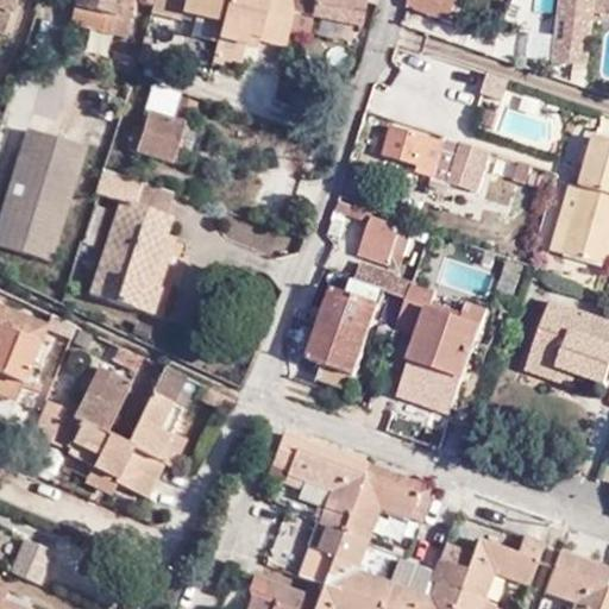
[(0,0),(0,35),(5,37),(14,0),(0,0)]
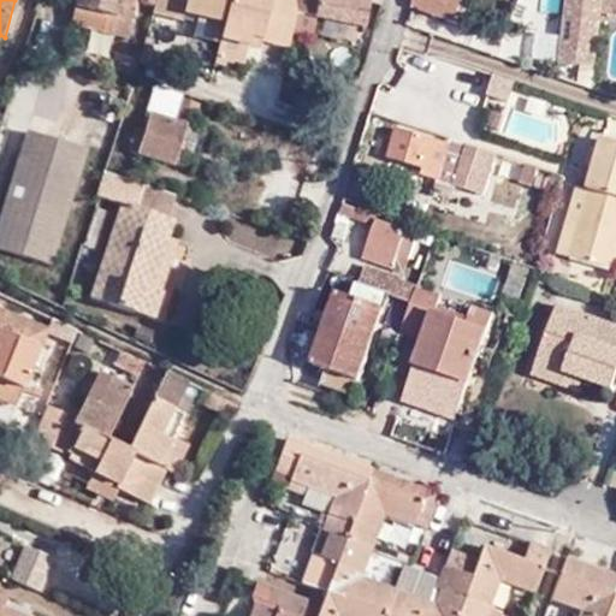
[(126,36),(130,22),(114,18),(118,0),(76,0),(70,23),(100,31),(126,36)]
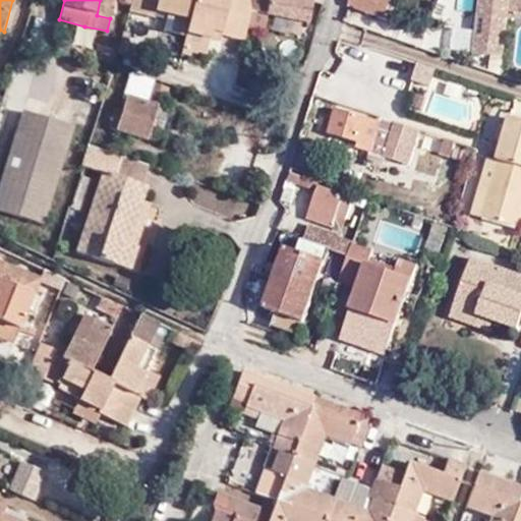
[(114,0),(100,0),(97,15),(110,18),(114,0)]
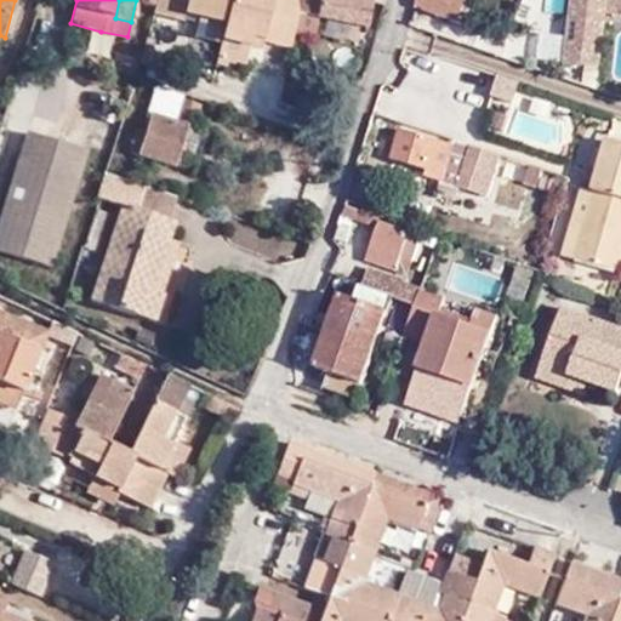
[(152,11),(154,0),(141,0),(138,6),(152,11)]
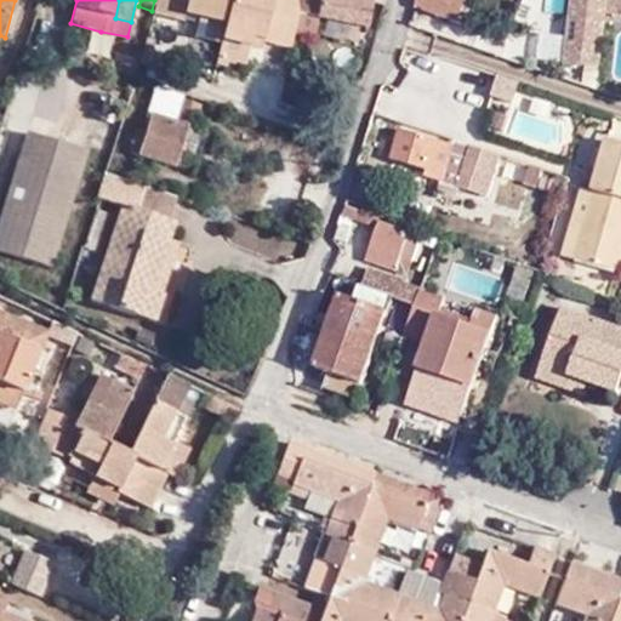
[(296,12),(298,4),(284,0),(154,0),(152,11),(152,12),(198,24),(224,32),(221,41),(248,49),(250,39),(263,43),(289,49),(292,33),(296,12)]
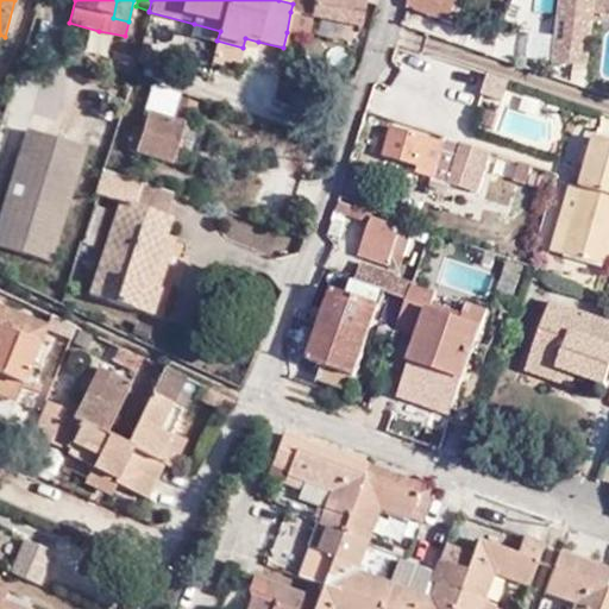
[(362,29),(368,0),(293,0),(293,4),(290,12),(312,16),(362,29)]
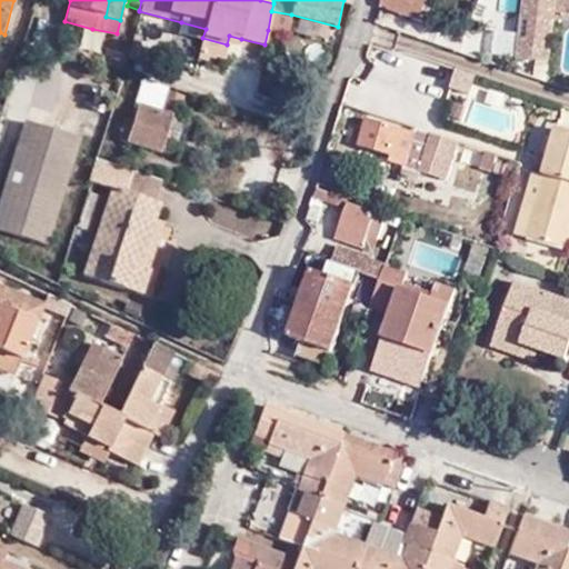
[(393,11),(420,20),(427,0),(381,0),(381,5),(380,6),(393,11)]
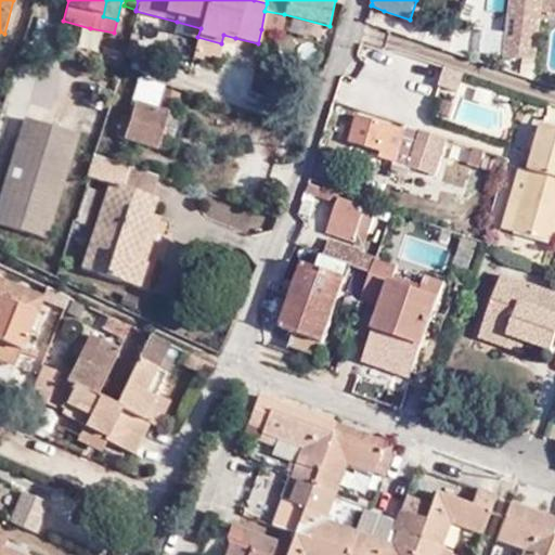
[(505,57),(538,63),(539,48),(544,7),(544,0),(512,0),(510,18),(518,21),(515,38),(508,38),(505,57)]
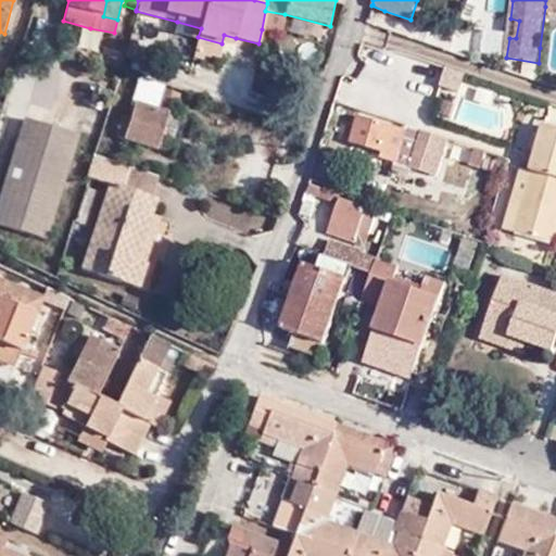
[(279,34),(285,14),(265,11),(262,29),(279,34)]
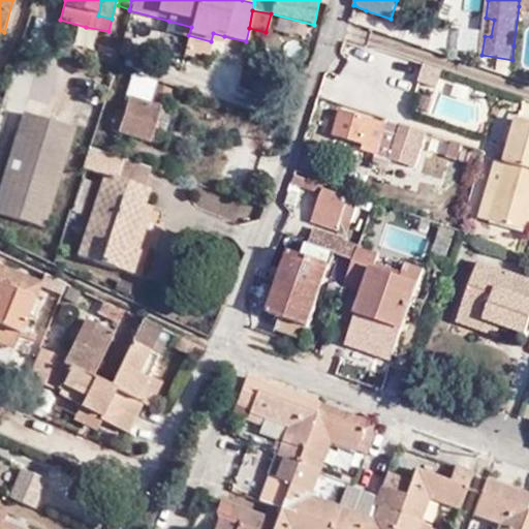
[(208,56),(211,41),(188,35),(191,27),(168,21),(164,35),(187,41),(185,50),(208,56)]
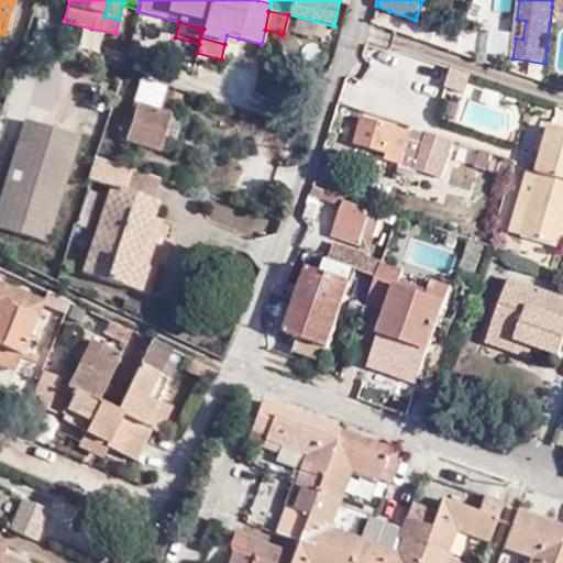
[(235,46),(239,39),(227,35),(224,44),(235,46)]
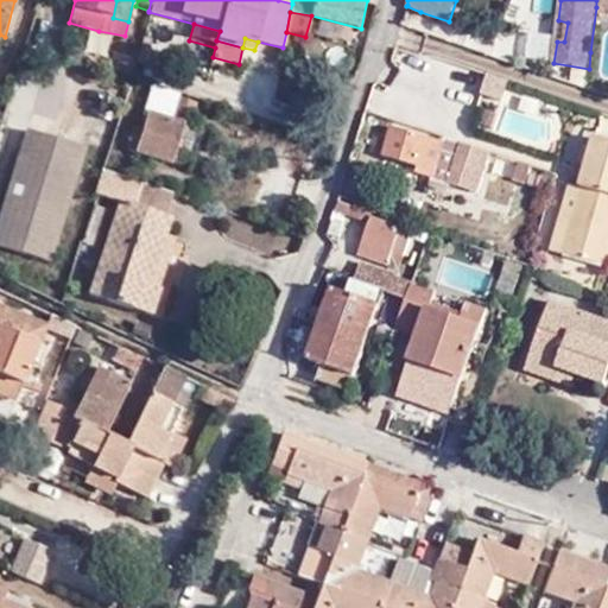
[(488,71),(483,92),(505,97),(510,76),(488,71)]
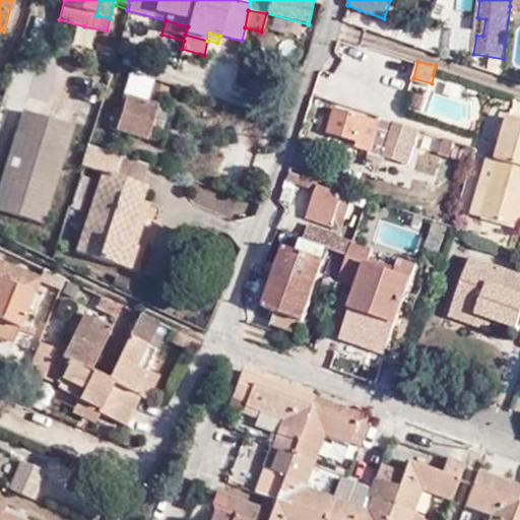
[(146,138),(156,107),(143,103),(146,91),(150,79),(134,74),(130,86),(117,129),(146,138)]
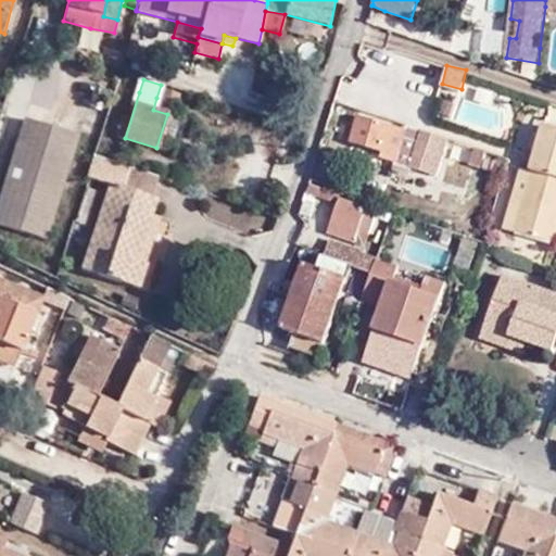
[(0,166),(8,169),(23,118),(1,113),(0,116),(0,166)]
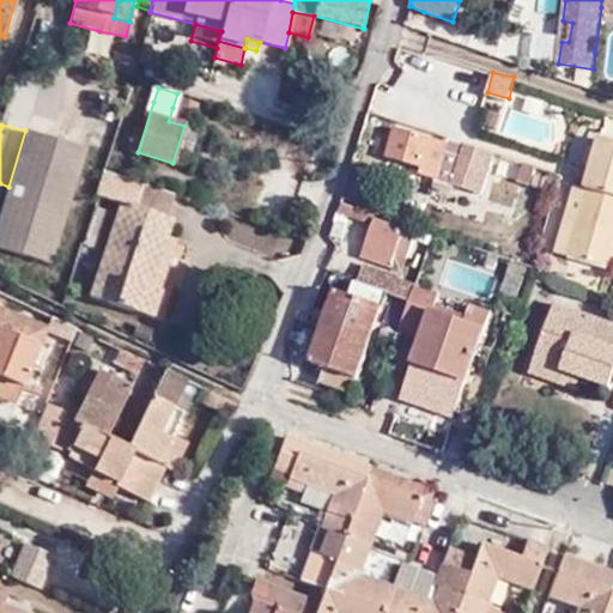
[(450,145),(400,126),(389,157),(423,169),(420,173),(455,186),(483,195),(497,158),(451,143),(450,145)]
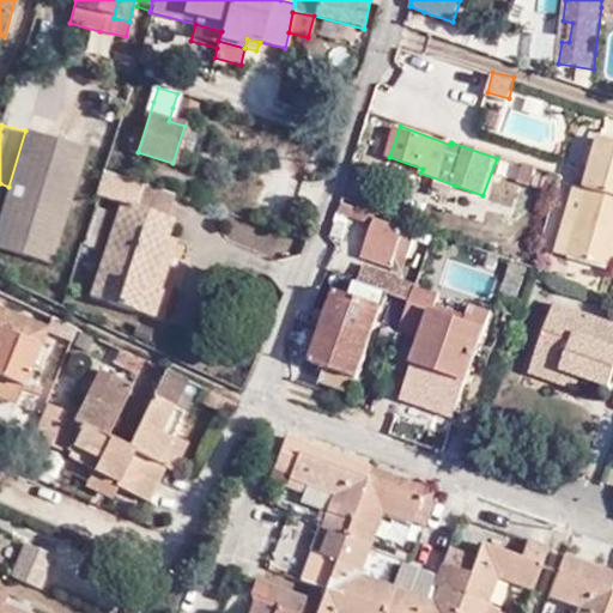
[(0,247),(47,261),(82,147),(25,131),(8,187),(0,213),(0,247)]
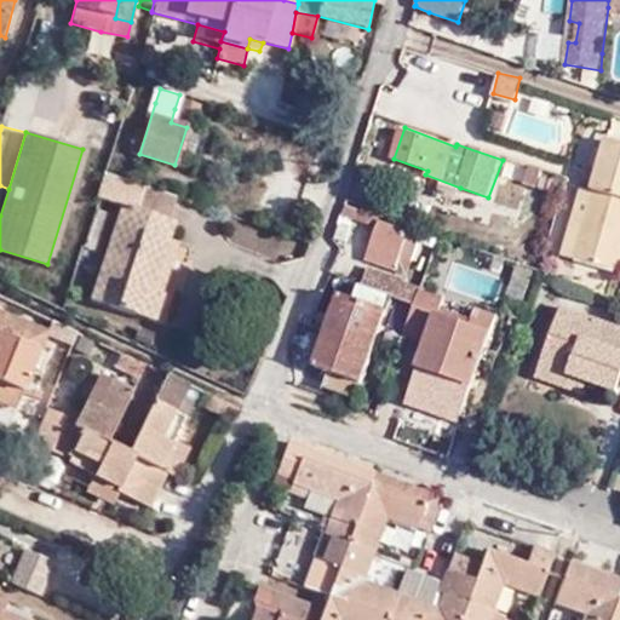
[(593,194),(570,262),(614,277),(619,259),(619,149),(612,147),(608,156),(601,174),(593,194)]
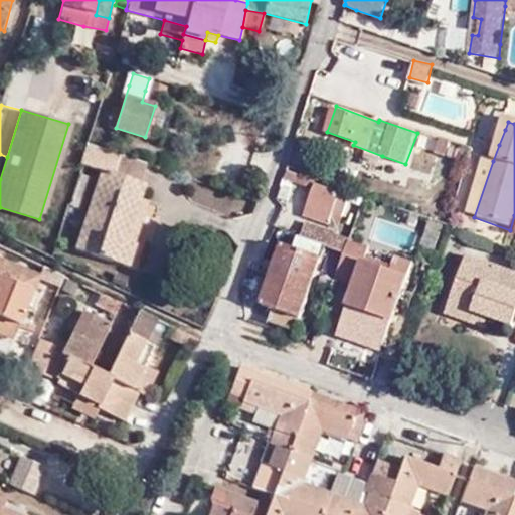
[(494,143),(499,145),(505,130),(499,128),(494,143)]
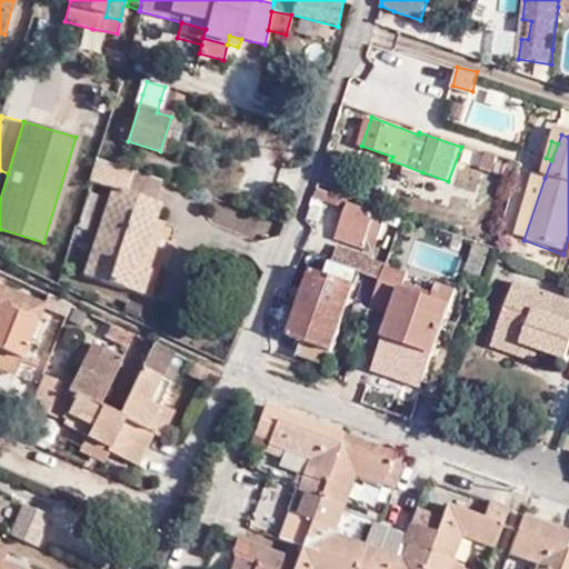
[(498,159),(486,156),(480,172),(492,176),(498,159)]
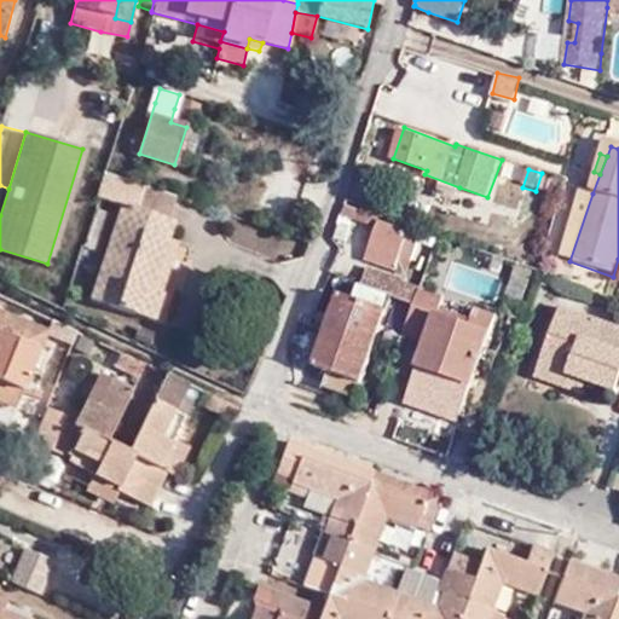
[(134,208),(142,185),(104,172),(97,196),(121,203),(134,208)]
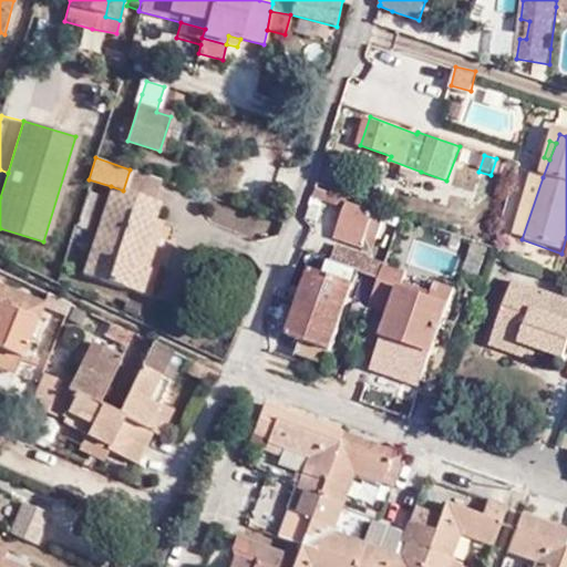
[(509,168),(495,165),(492,176),(507,181),(509,168)]
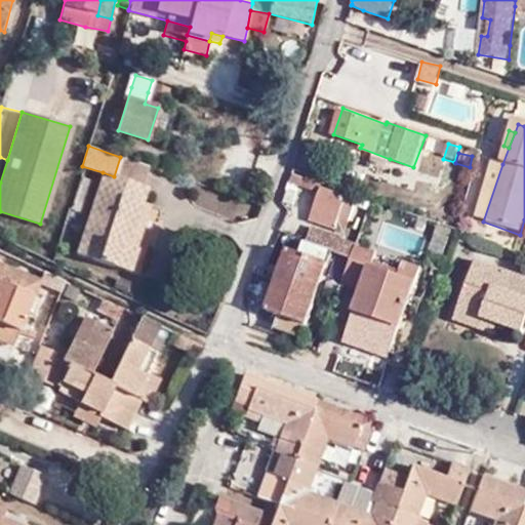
[(144,186),(150,166),(120,157),(114,176),(144,186)]
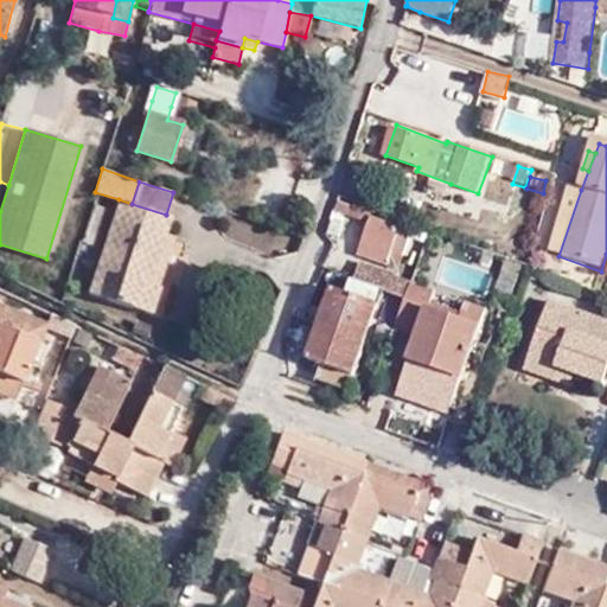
[(549,253),(558,256),(581,190),(573,187),(549,253)]
